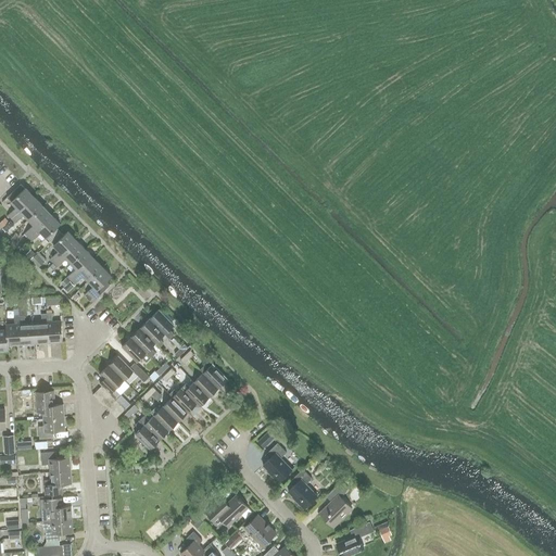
[(11,219),(34,198),(25,188),(25,189),(21,185),(7,198),(16,207),(7,216),(11,219)]
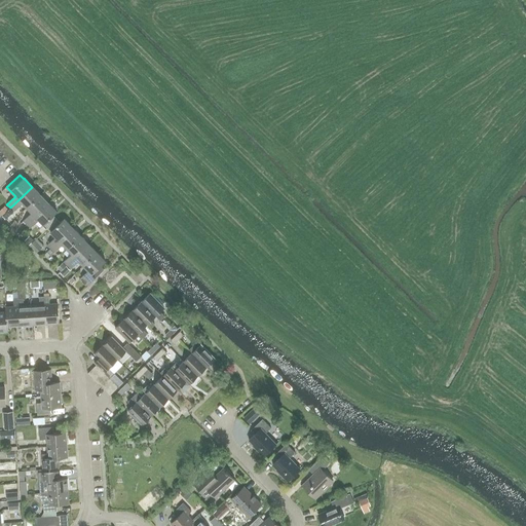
[(27,208),(40,195),(32,187),(10,208),(13,212),(23,203),(27,208)]
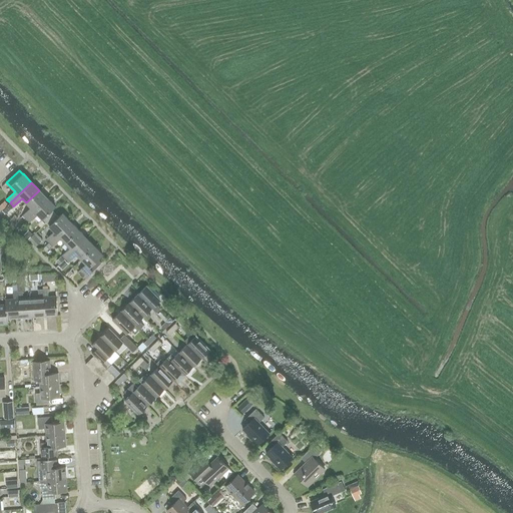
[(26,219),(47,198),(39,190),(26,202),(31,207),(22,215),(26,219)]
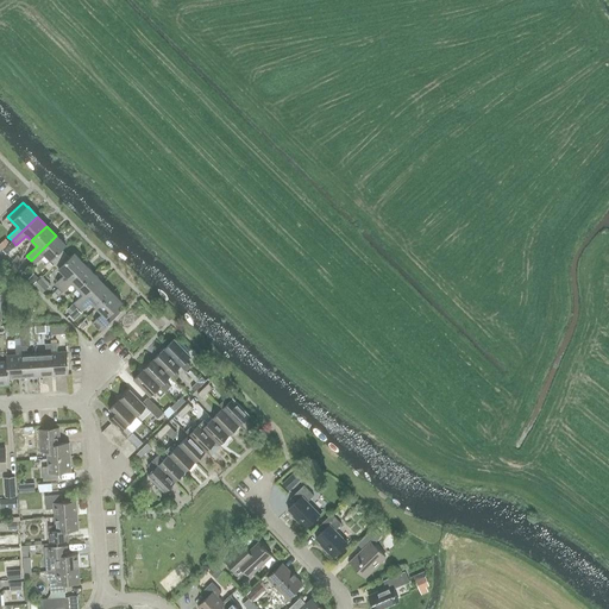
[(55,264),(66,253),(62,249),(66,245),(56,236),(31,261),(35,264),(44,255),(55,264)]
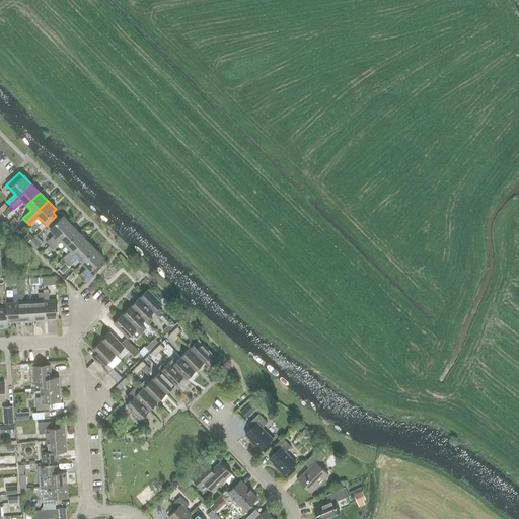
[(5,216),(12,209),(9,206),(2,213),(5,216)]
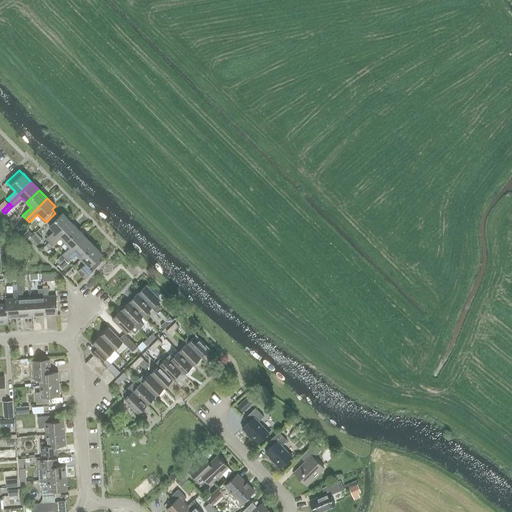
[(49,242),(70,221),(62,213),(59,216),(55,213),(46,222),(54,231),(46,239),(49,242)]
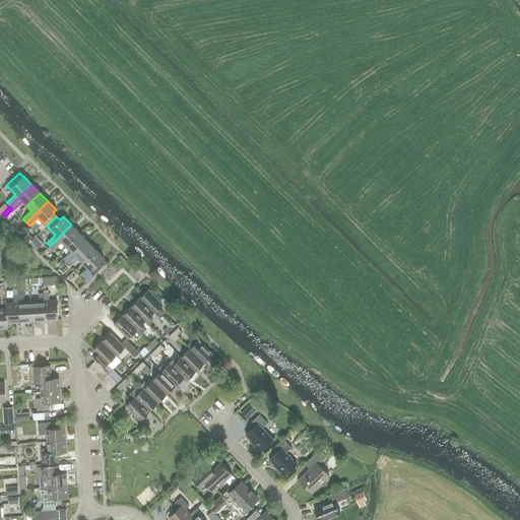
[(66,246),(79,234),(71,224),(50,246),(53,250),(62,242),(66,246)]
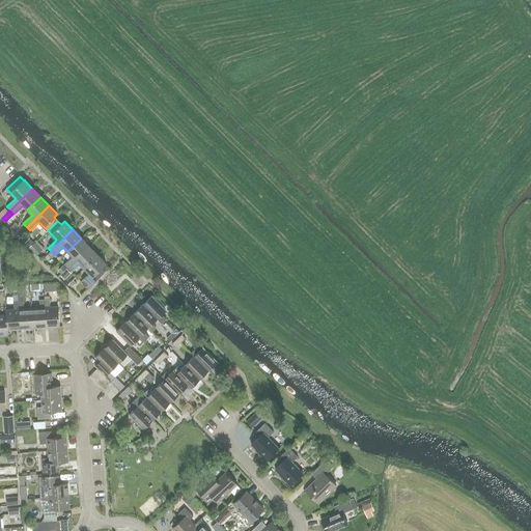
[(34,243),(29,239),(24,243),(29,248),(34,243)]
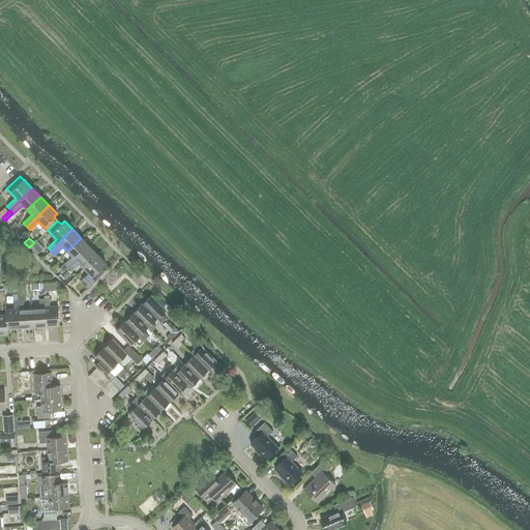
[(67,268),(89,246),(81,238),(67,251),(72,256),(63,264),(67,268)]
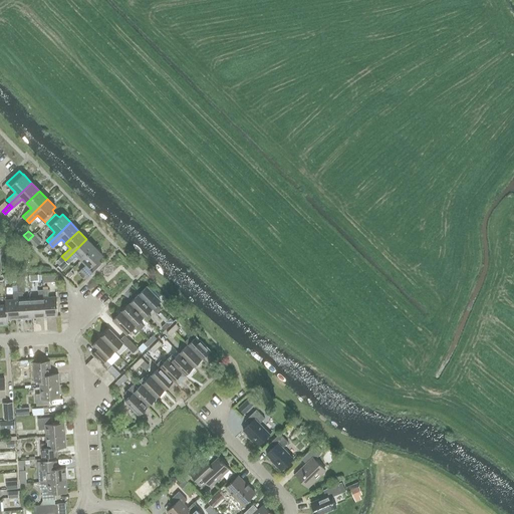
[(35,247),(41,241),(34,234),(28,240),(35,247)]
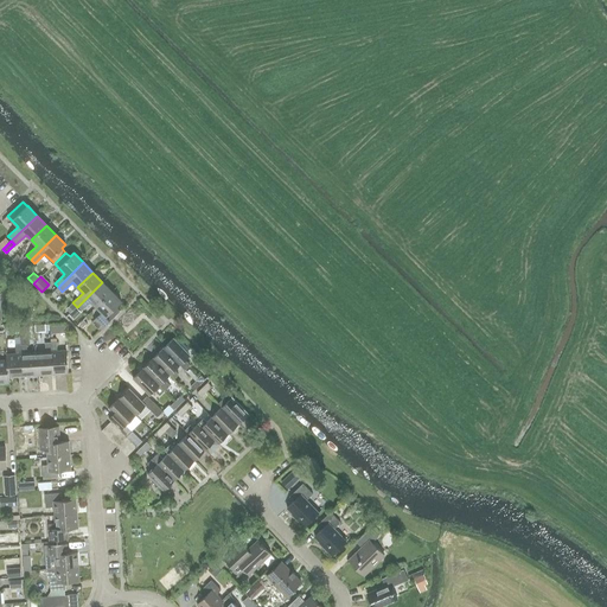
[(96,307),(112,292),(102,282),(77,307),(81,311),(90,301),(96,307)]
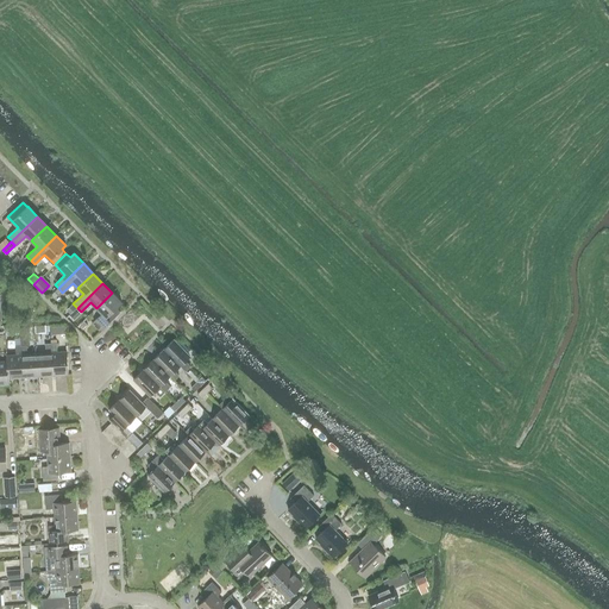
[(52,294),(56,299),(62,293),(57,288),(52,294)]
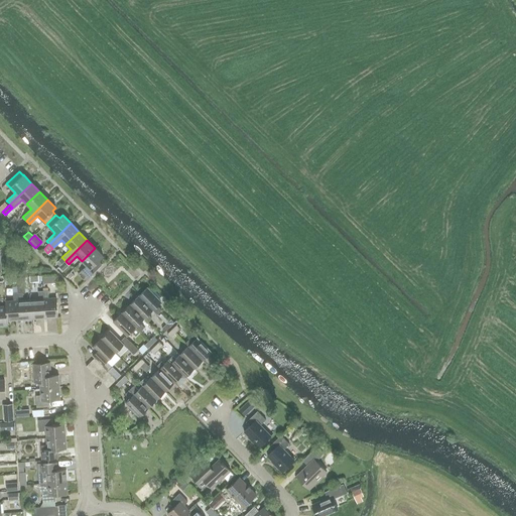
[(95,248),(82,261),(87,265),(78,273),(85,281),(102,264),(99,261),(103,256),(95,248)]
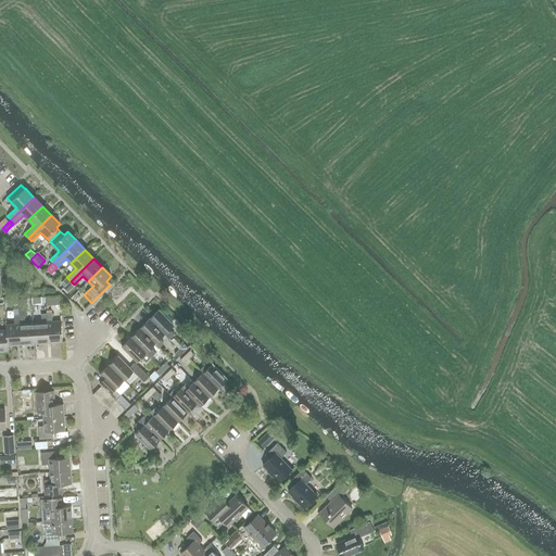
[(64,287),(70,281),(66,277),(61,283),(64,287)]
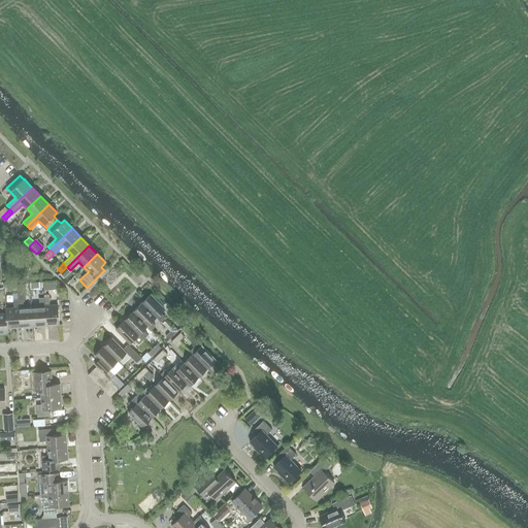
[(64,277),(70,271),(66,267),(60,273),(64,277)]
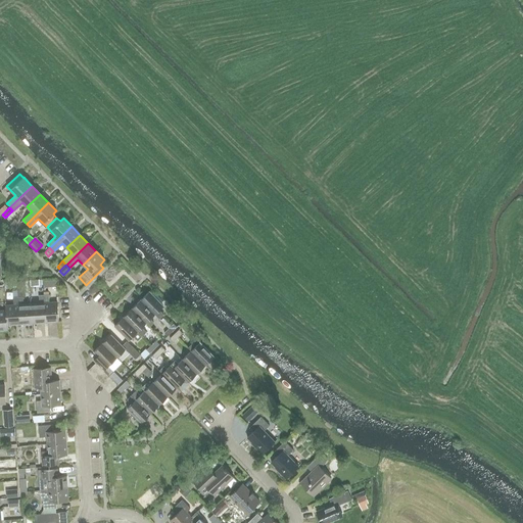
[(33,323),(32,304),(24,304),(22,296),(26,296),(25,282),(17,282),(19,324),(33,323)]
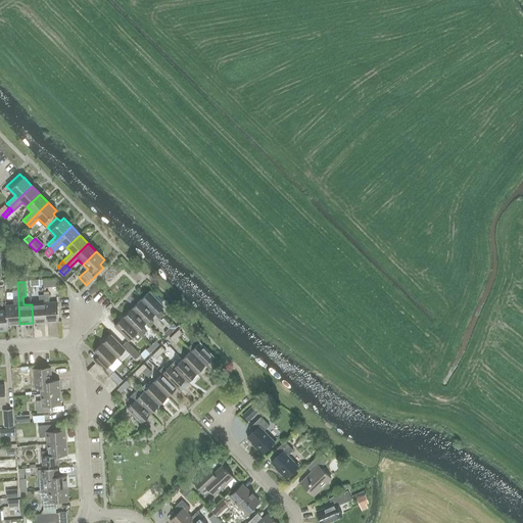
[(141,300),(155,315),(159,319),(163,315),(159,311),(163,305),(149,291),(141,300)]
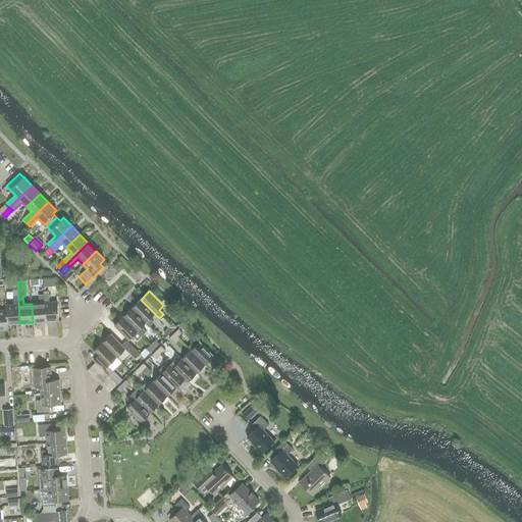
[(33,322),(46,321),(44,295),(39,295),(39,303),(32,304),(33,322)]
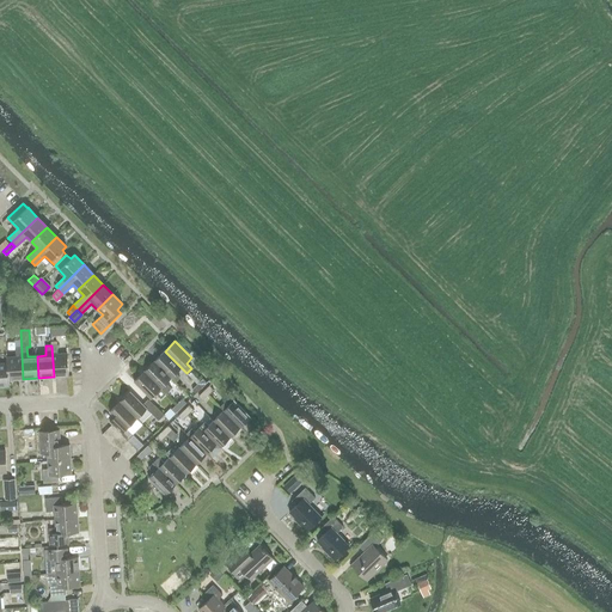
[(51,346),(54,377),(68,375),(67,354),(57,355),(56,346),(51,346)]
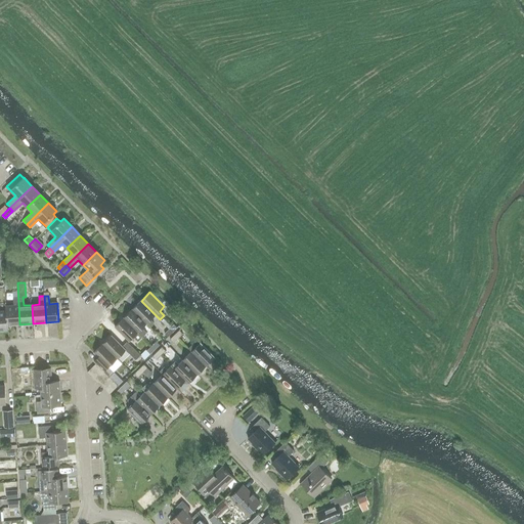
[(7,325),(19,324),(17,298),(13,298),(13,306),(5,307),(6,312),(7,325)]
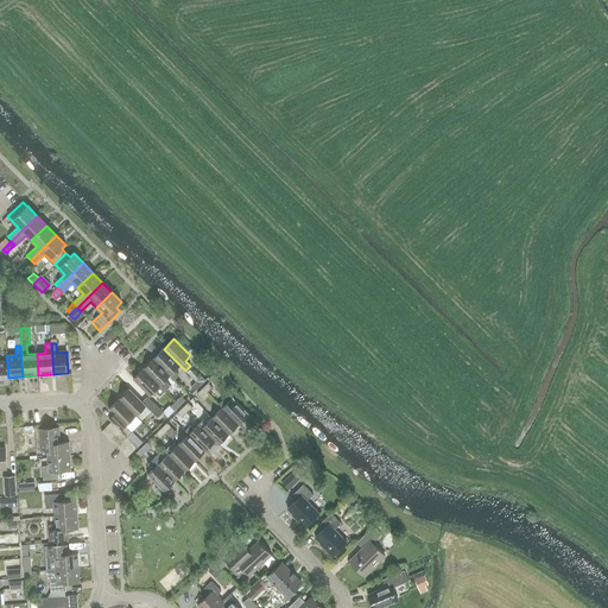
[(175,372),(181,366),(164,349),(153,359),(170,375),(171,375),(175,372)]
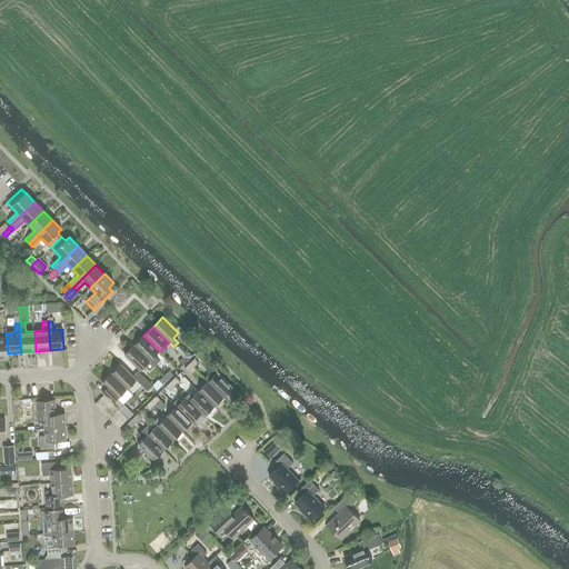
[(155,356),(159,351),(143,336),(133,346),(150,361),(155,366),(159,361),(155,356)]
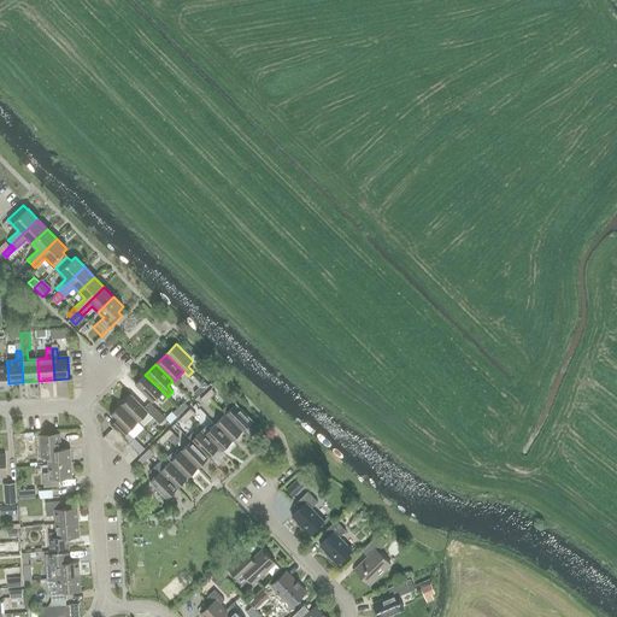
[(162,401),(168,397),(163,392),(145,375),(135,385),(152,401),(157,397),(162,401)]
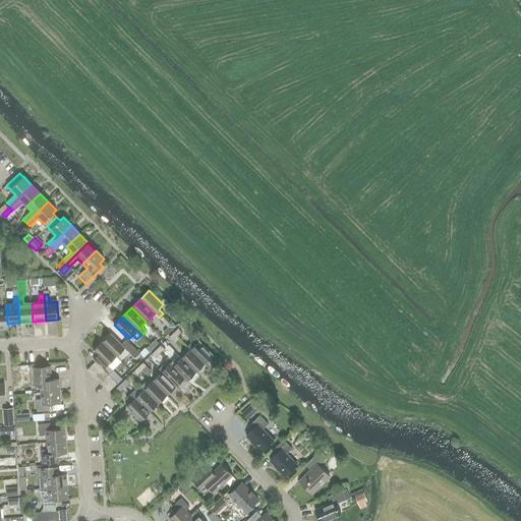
[(102,342),(117,356),(125,348),(135,358),(139,353),(126,340),(122,344),(111,334),(102,342)]
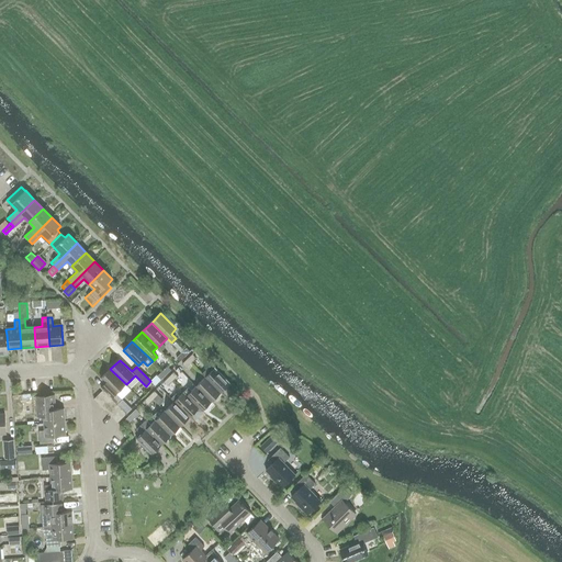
[(205,377),(221,393),(231,383),(215,368),(210,372),(206,369),(202,373),(205,377)]
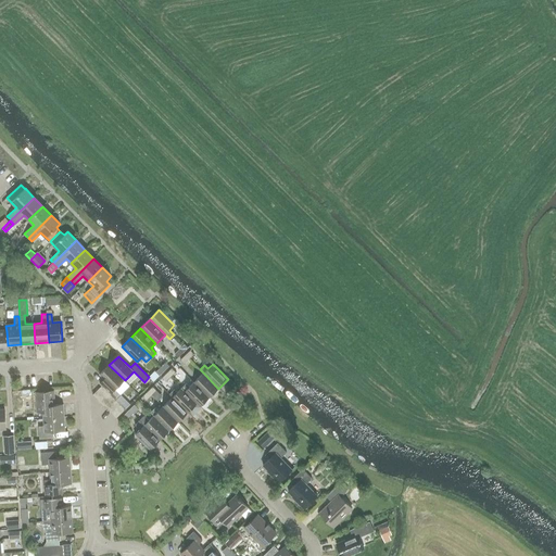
[(115,390),(125,380),(109,365),(99,375),(106,381),(102,386),(106,391),(111,395),(116,400),(121,395),(115,390)]
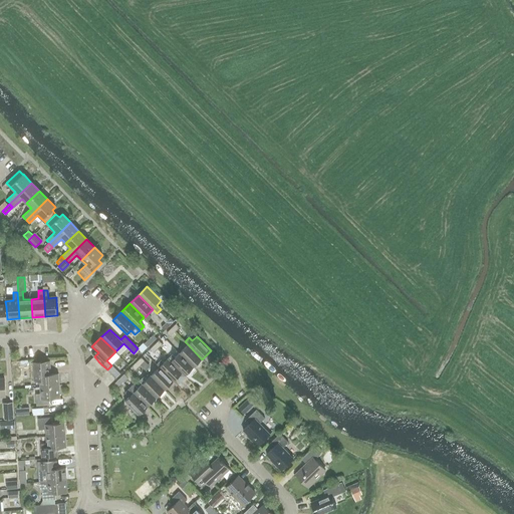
[(193,367),(202,359),(188,344),(179,353),(193,367)]
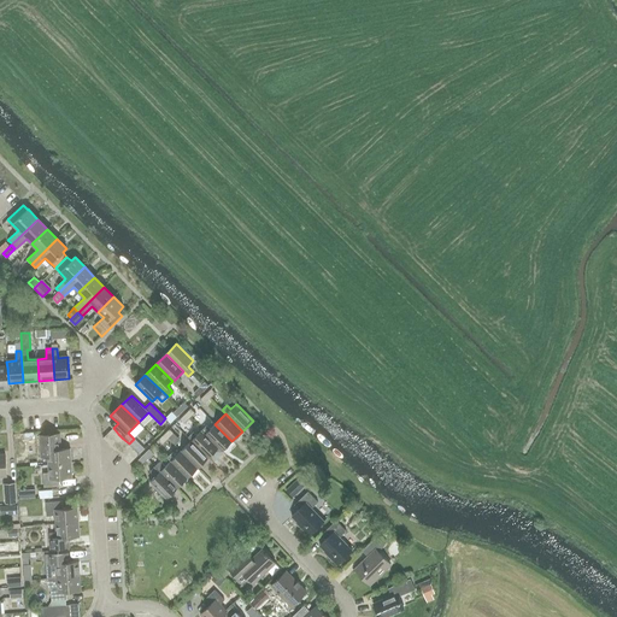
[(222,452),(231,441),(215,424),(210,429),(206,425),(201,430),(205,434),(218,448),(222,452)]
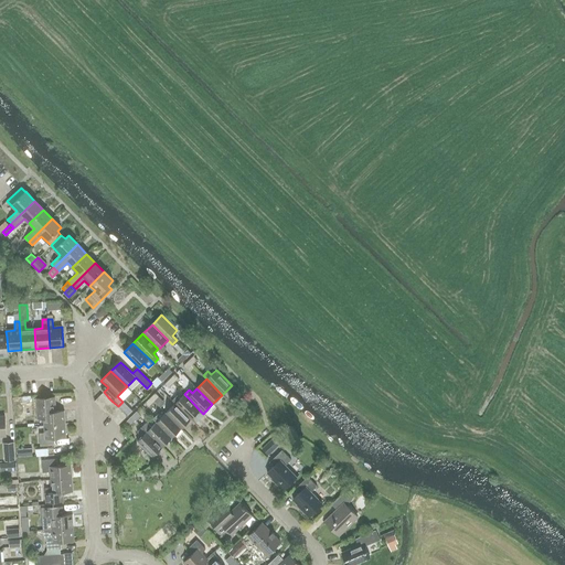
[(99,406),(108,397),(104,392),(94,402),(99,406)]
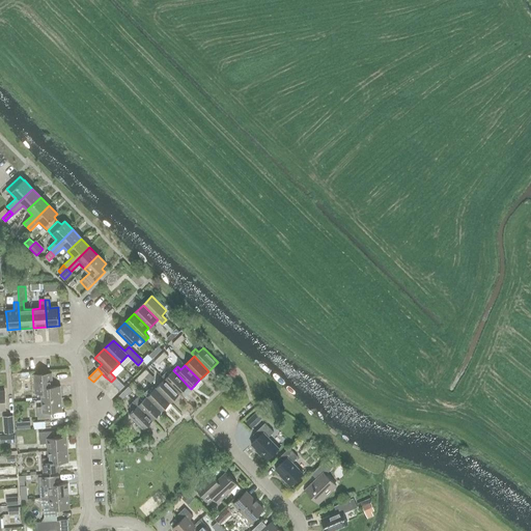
[(178,394),(188,386),(176,373),(173,370),(169,374),(166,372),(162,376),(164,380),(178,394)]
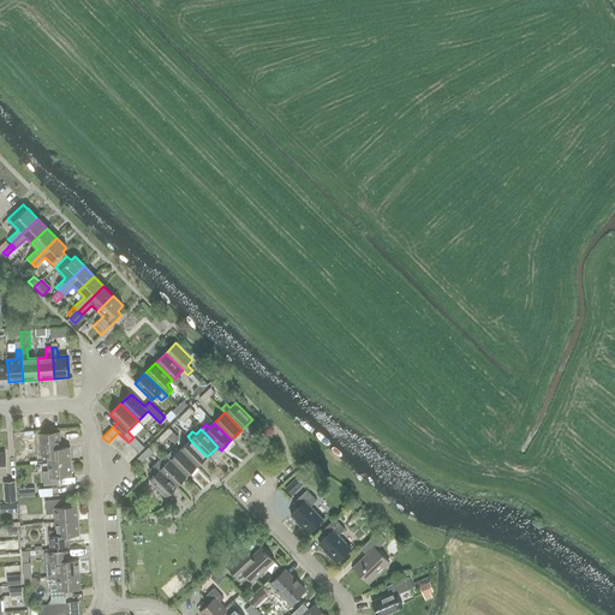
[(48,463),(71,461),(70,447),(55,448),(54,433),(39,434),(40,455),(47,455),(48,463)]
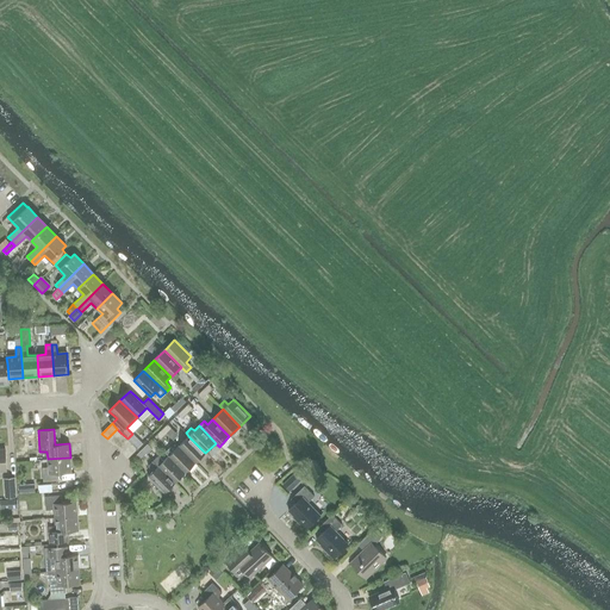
[(112,443),(122,434),(117,429),(107,439),(112,443)]
